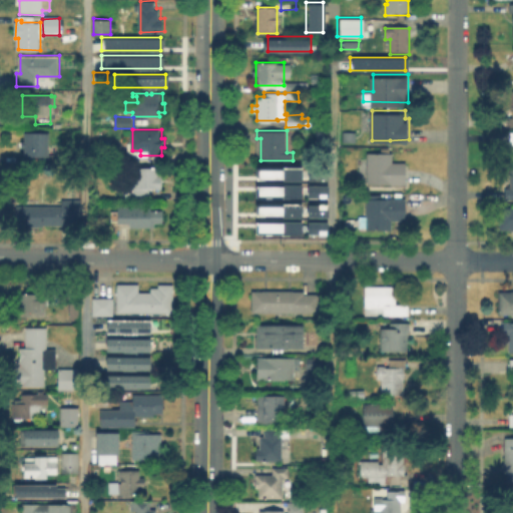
[(49,156),(38,159),(24,155),(25,131),(49,131),(49,156)]
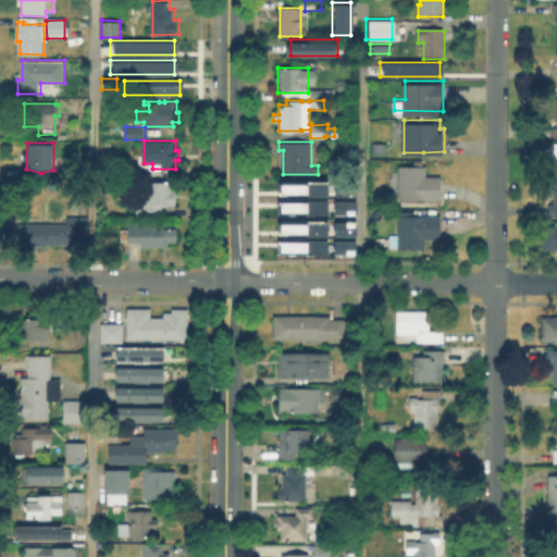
[(390,144),(388,155),(373,155),(374,143),(390,144)]
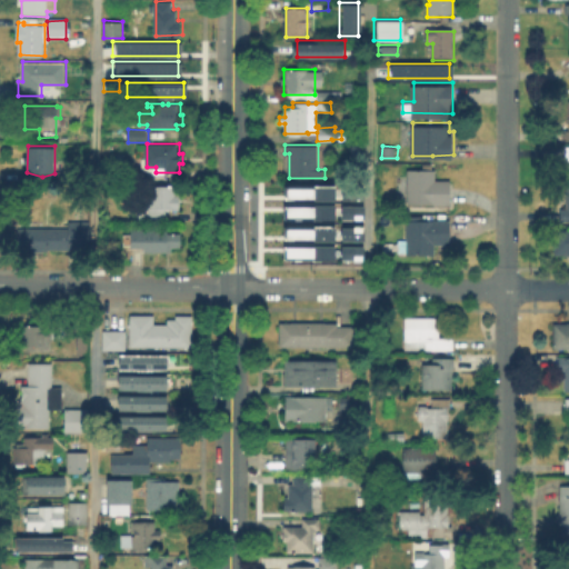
[(430,166),(431,171),(433,171),(435,182),(449,181),(449,207),(431,207),(431,206),(406,206),(406,171),(418,171),(419,166),(430,166)]
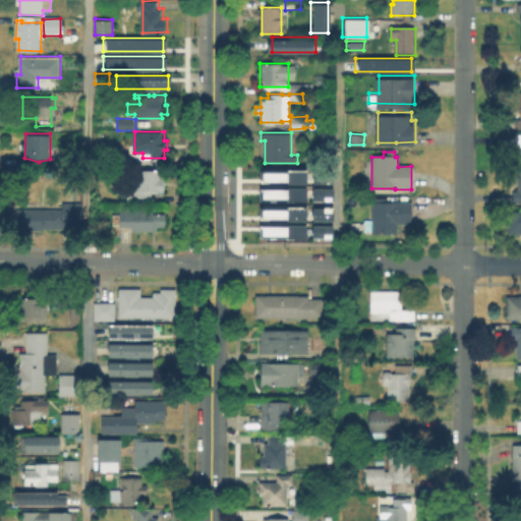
[(71,167),(57,167),(57,158),(71,158),(71,167)]
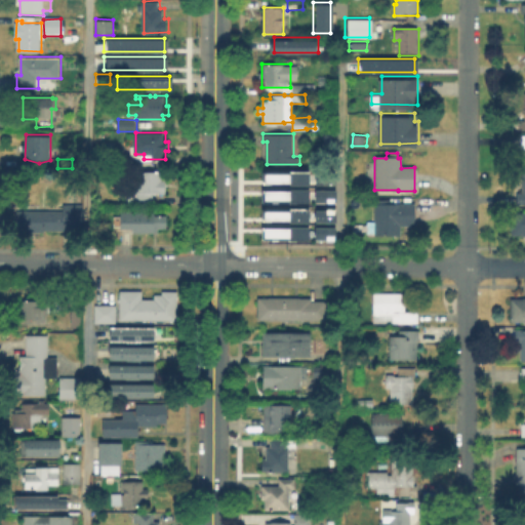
[(164,170),(164,177),(167,177),(167,192),(155,192),(155,201),(130,201),(130,192),(138,192),(138,178),(143,178),(142,170),(164,170)]
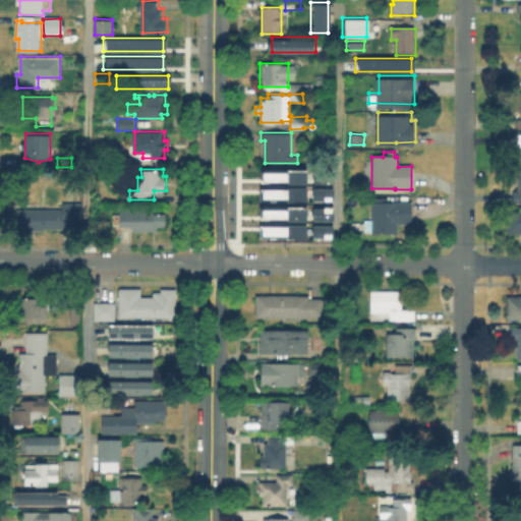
[(304,182),(257,182),(257,169),(304,169),(304,182)]
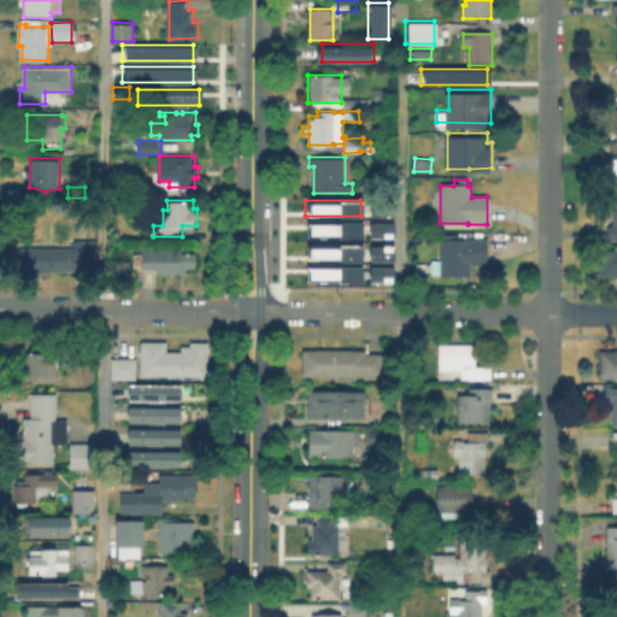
[(366,201),(392,201),(392,216),(366,216),(366,201)]
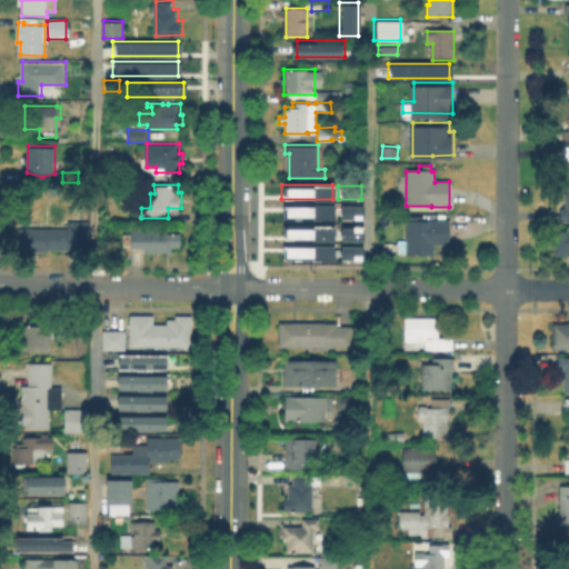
[(568,190),(568,223),(559,223),(559,211),(565,211),(565,190),(568,190)]
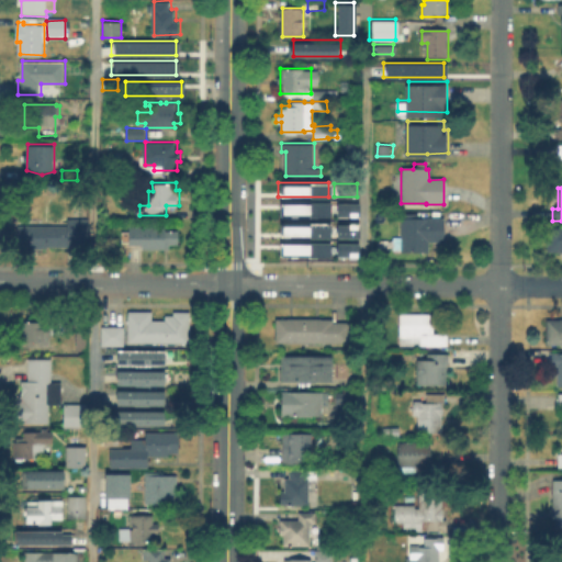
[(328,215),(278,215),(278,201),(328,201),(328,215)]
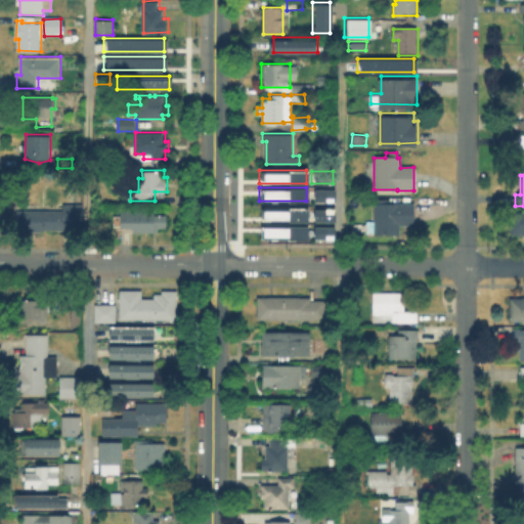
[(312,188),(333,188),(333,201),(312,201),(312,188)]
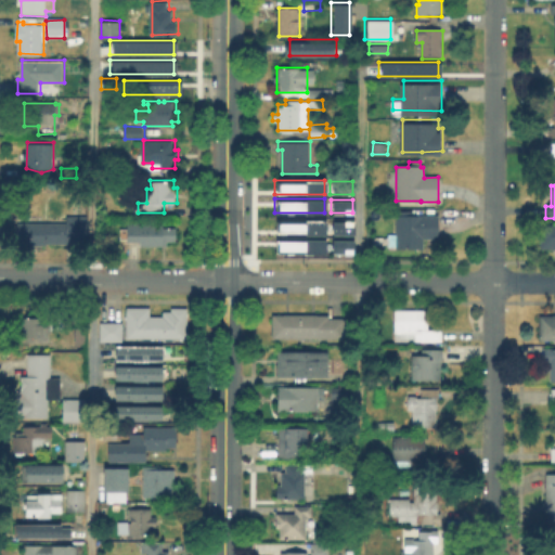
[(412,211),(413,217),(438,216),(438,242),(423,243),(424,255),(396,256),(396,252),(387,252),(388,234),(396,234),(397,217),(399,217),(399,211),(412,211)]
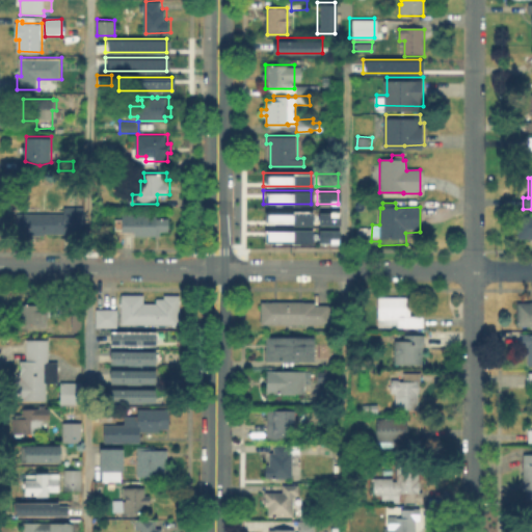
[(82,209),(82,233),(62,232),(62,235),(26,235),(26,215),(62,215),(62,209),(82,209)]
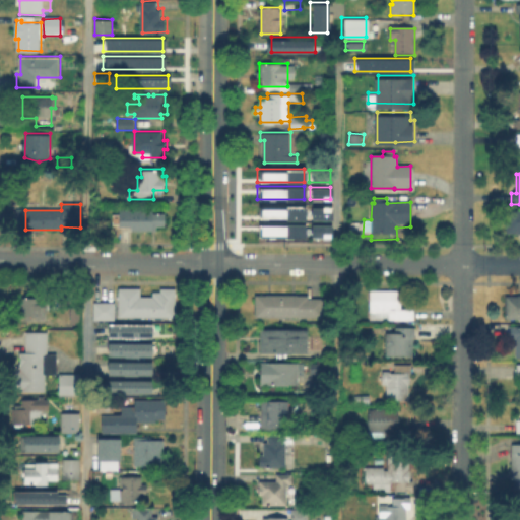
[(304,219),(257,219),(257,206),(304,206),(304,219)]
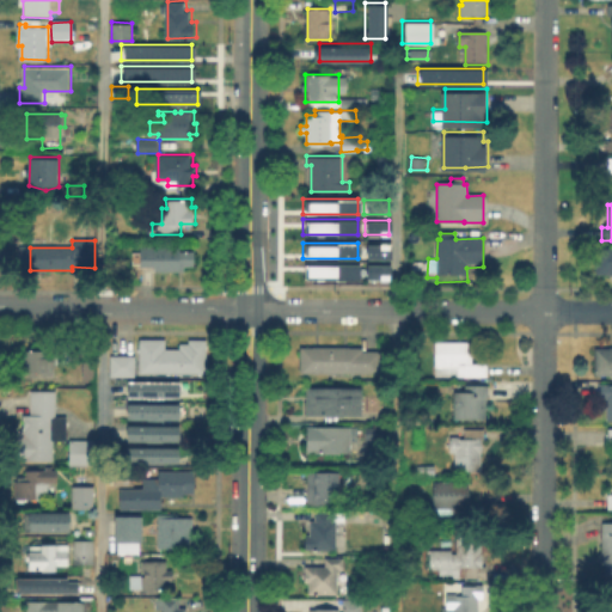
[(363,243),(389,243),(389,258),(363,258),(363,243)]
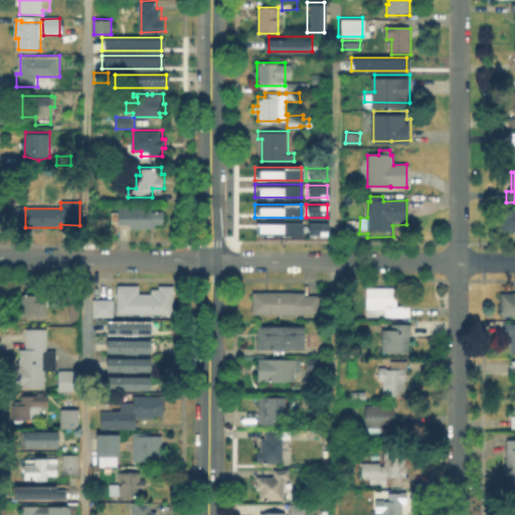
[(162,214),(162,226),(153,225),(153,230),(129,230),(129,238),(116,237),(117,209),(150,210),(150,213),(162,214)]
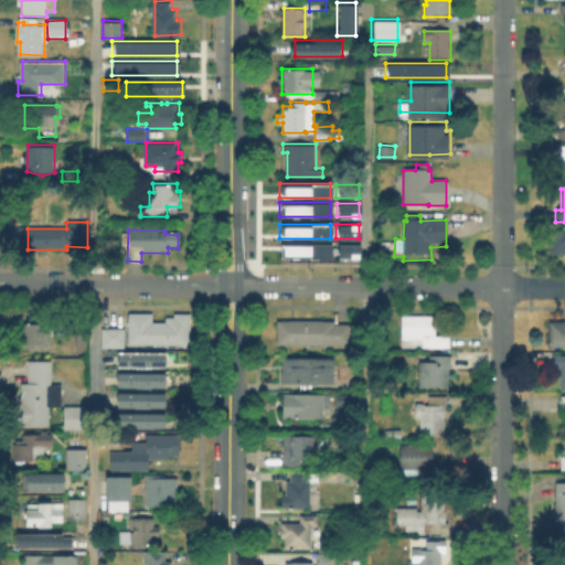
[(564,231),(564,257),(563,257),(563,256),(551,256),(551,231),(564,231)]
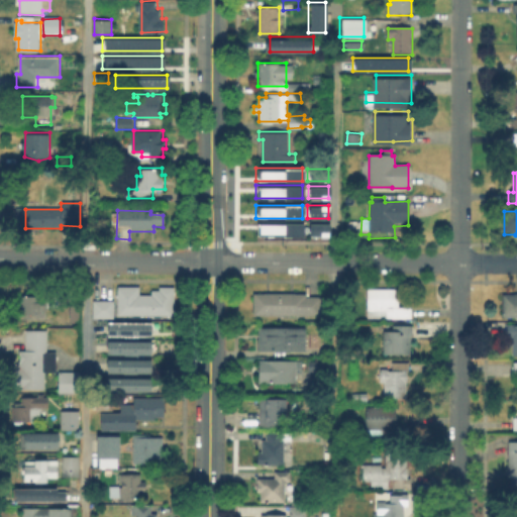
[(302,235),(255,235),(255,222),(302,222),(302,235)]
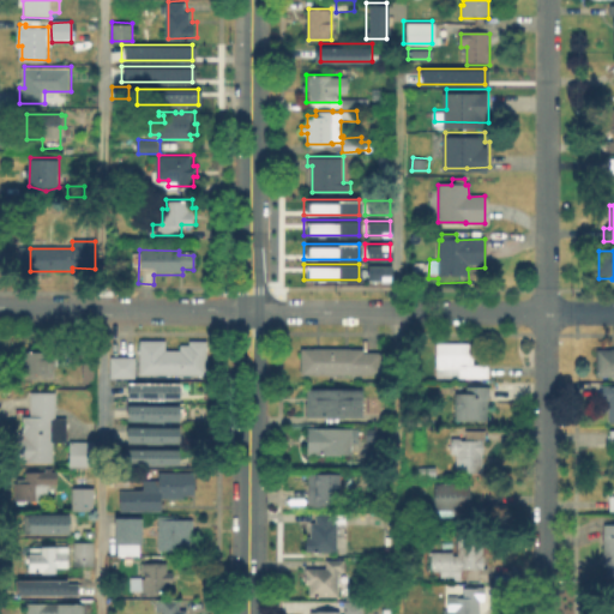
[(365,264),(390,264),(390,278),(365,280),(365,264)]
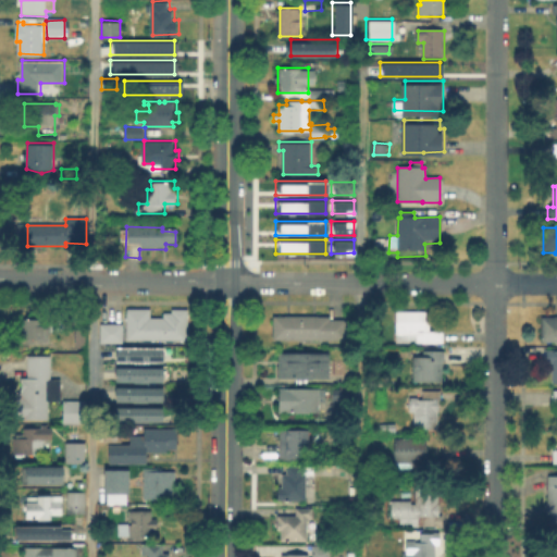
[(123,338),(123,307),(147,307),(147,316),(160,317),(160,311),(169,311),(169,307),(184,307),(184,338),(123,338)]
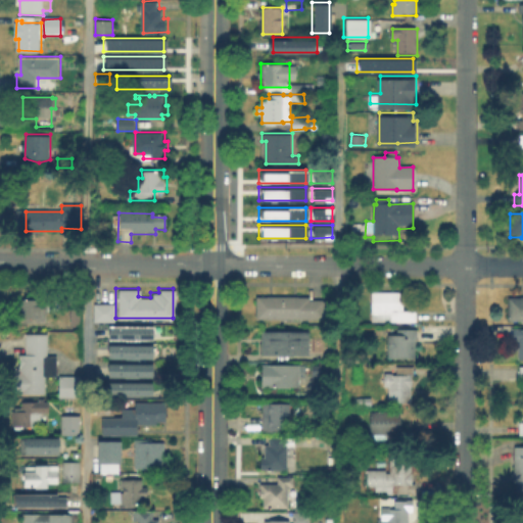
[(62,294),(62,310),(47,311),(48,321),(38,321),(38,318),(21,318),(21,299),(44,298),(44,294),(62,294)]
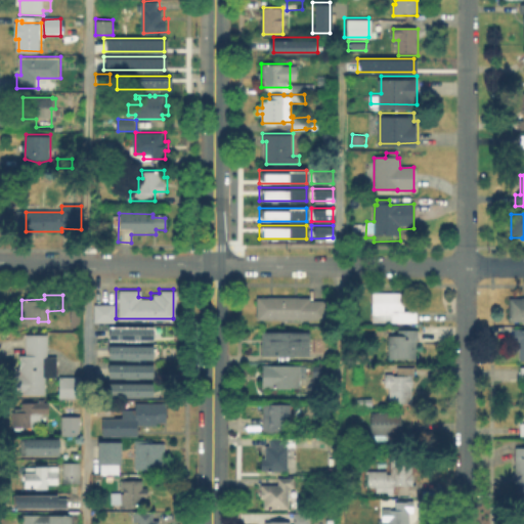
[(401,296),(401,304),(404,303),(404,314),(418,314),(418,324),(374,324),(374,316),(373,316),(373,296),(401,296)]
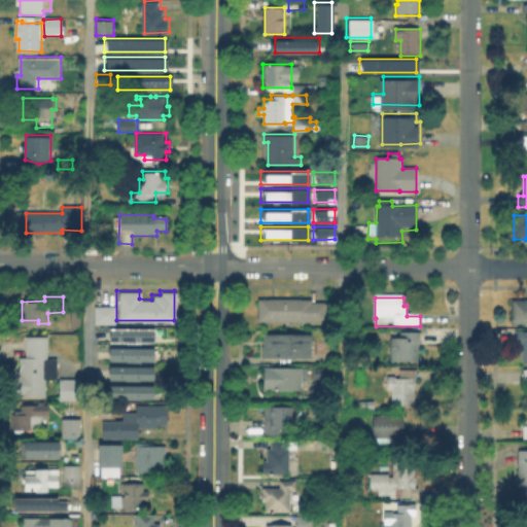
[(270,301),(301,301),(301,302),(313,302),(312,305),(326,305),(326,324),(258,323),(258,301),(270,302),(270,301)]
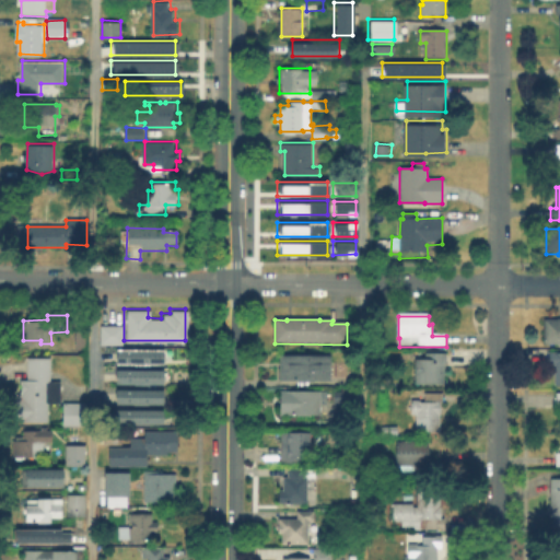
[(559,346),(546,346),(547,322),(559,322),(559,346)]
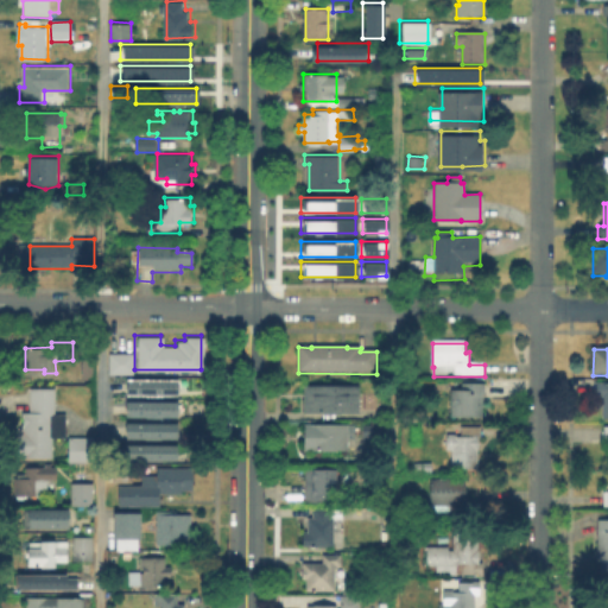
[(131,373),(106,373),(106,352),(131,352),(131,373)]
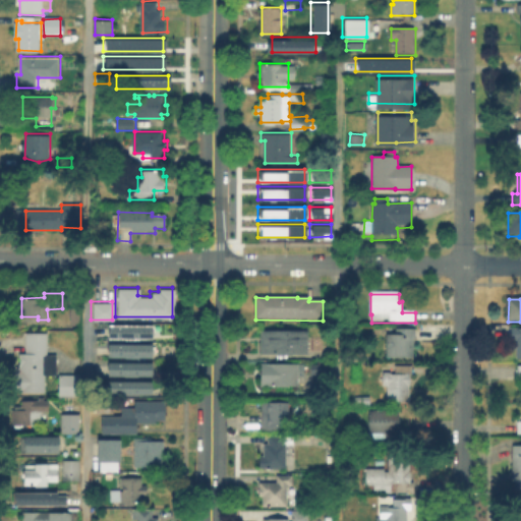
[(113,324),(157,324),(157,335),(113,335),(113,324)]
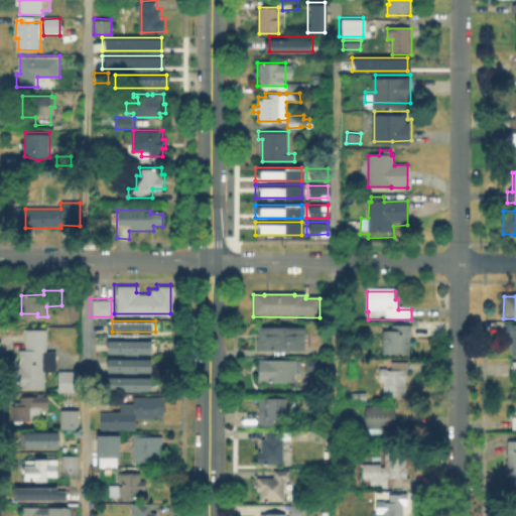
[(411,327),(411,338),(409,338),(409,356),(383,356),(383,333),(391,333),(391,327),(411,327)]
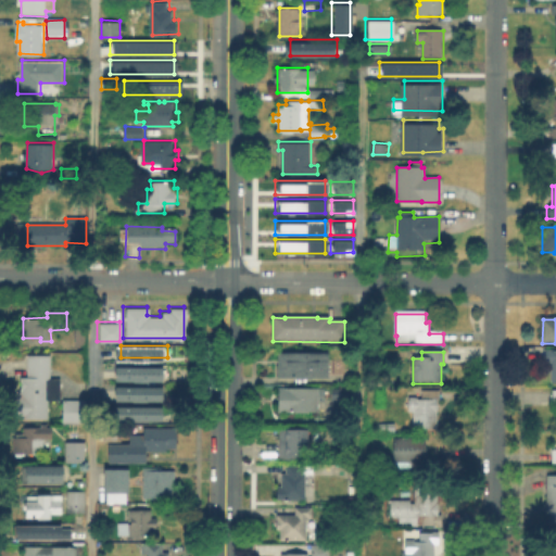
[(555,352),(555,386),(552,386),(552,365),(546,365),(546,352),(555,352)]
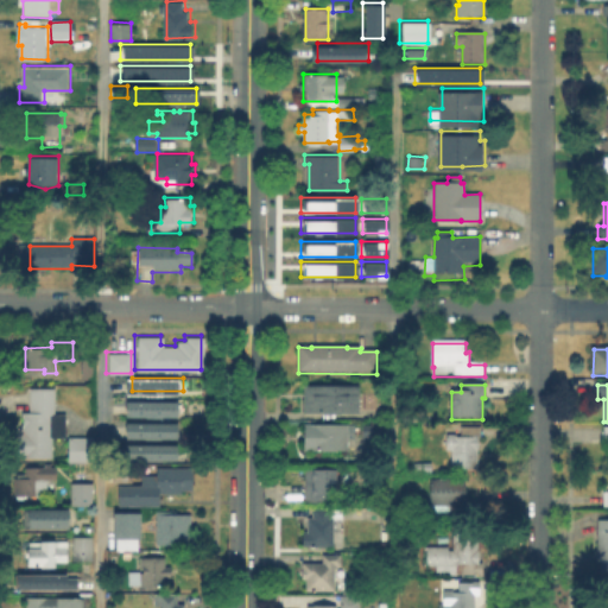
[(361,387),(361,415),(304,415),(304,387),(361,387)]
